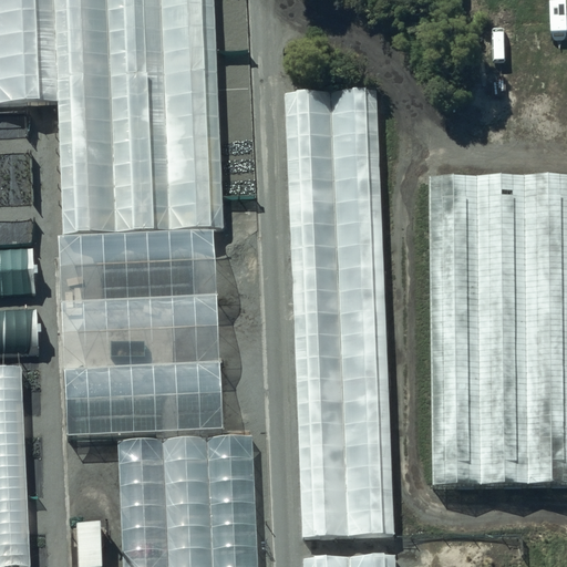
[(71,434),(223,428),(214,227),(224,227),(214,0),(0,0),(0,104),(57,102),(71,434)]
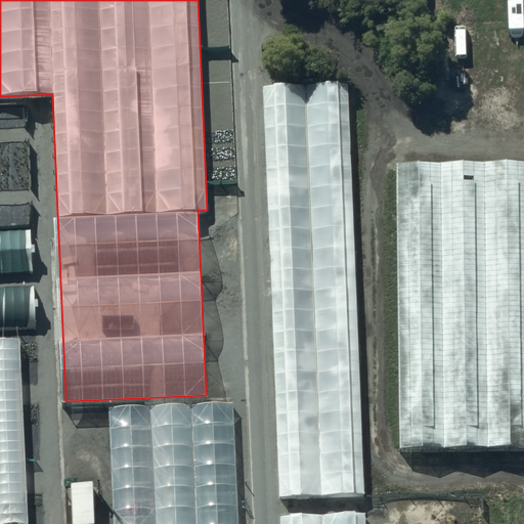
[(280,497),(363,493),(348,83),(265,86),(280,497)]
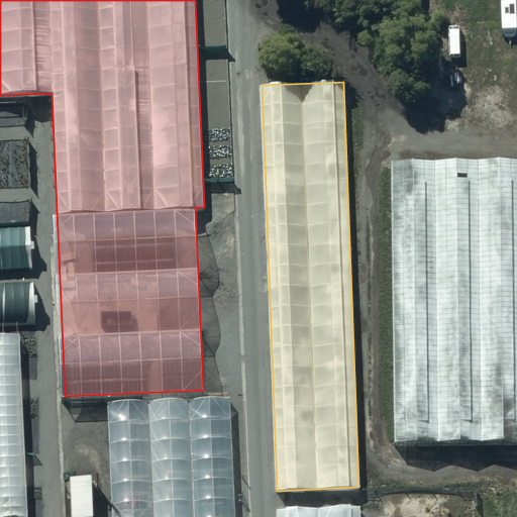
[(395,445),(516,443),(516,158),(391,161),(395,445)]
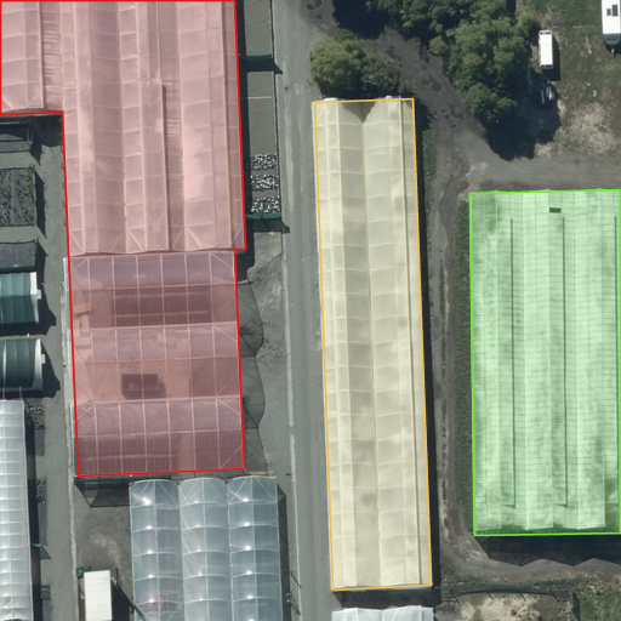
[(36,272),(0,273),(0,323),(38,322),(36,272)]
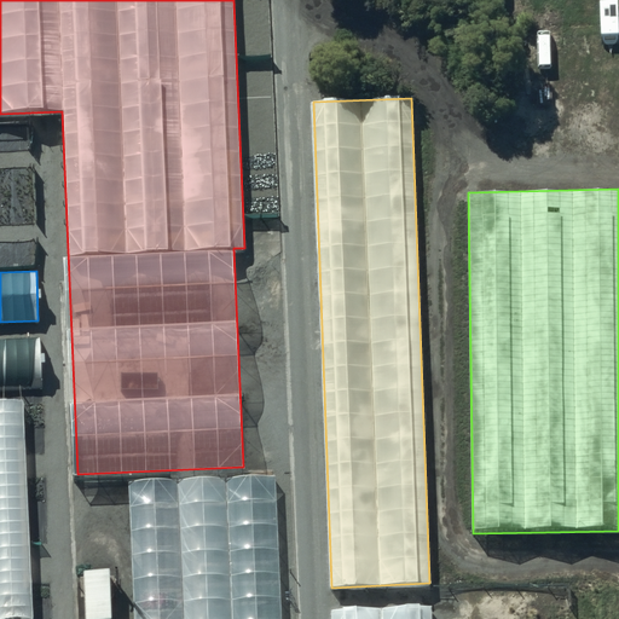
[(0,386),(42,385),(40,340),(0,341),(0,386)]
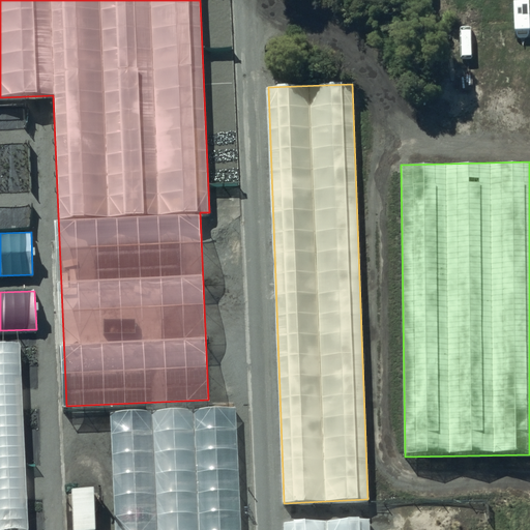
[(0,529),(29,528),(19,343),(0,344),(0,529)]
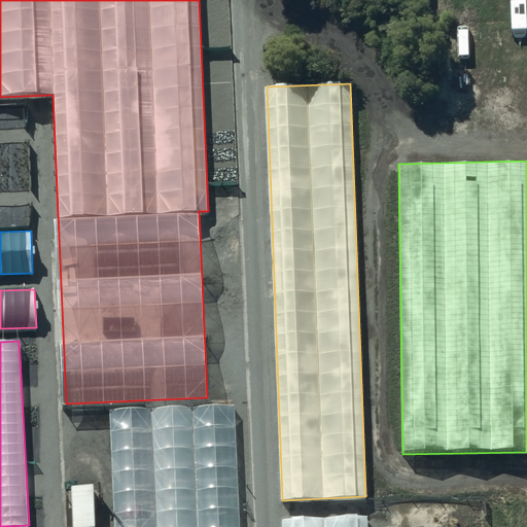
[(239,526),(233,403),(113,410),(118,526),(239,526)]
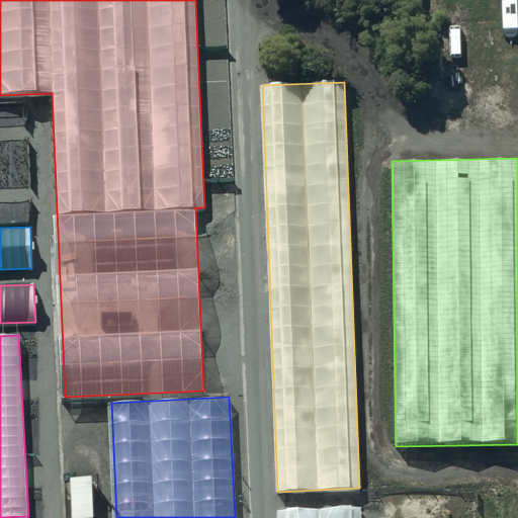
[(91,475),(70,476),(72,517),(93,516),(91,475)]
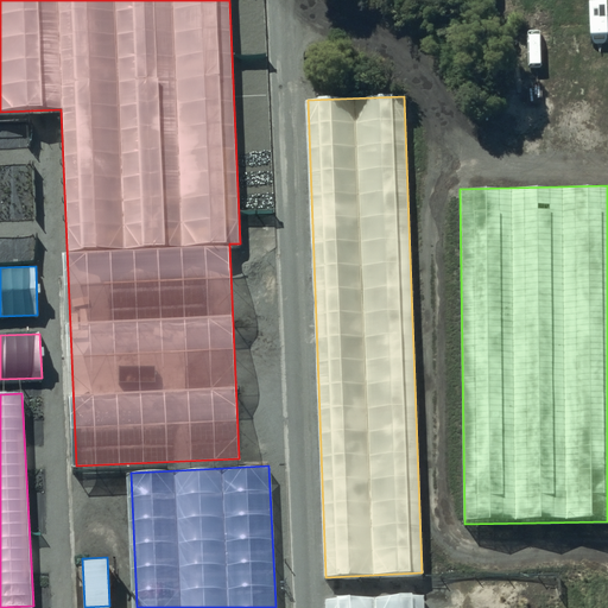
[(330,599),(330,607),(425,607),(425,595),(330,599)]
